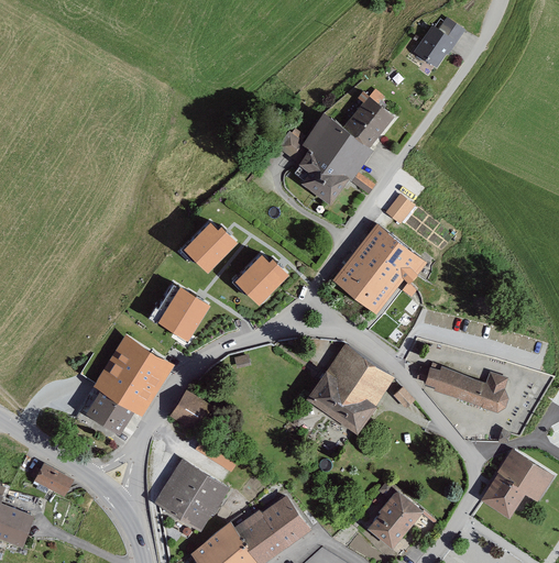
[(437,29),(433,25),(413,54),(436,69),(462,30),(445,18),(437,29)]
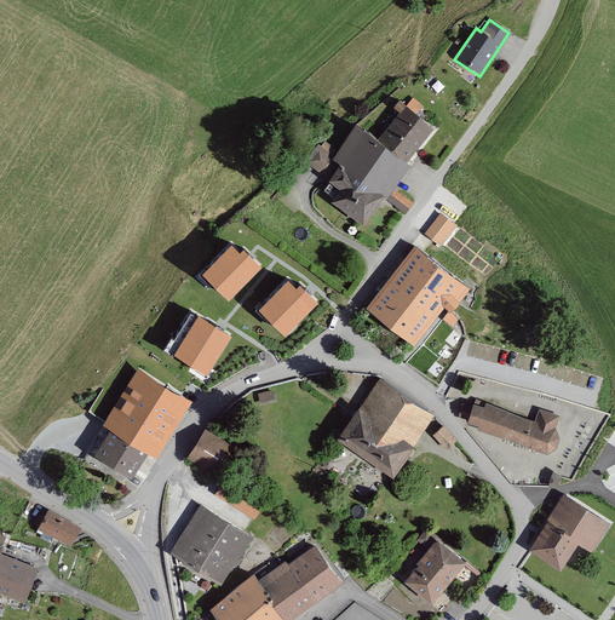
[(434,130),(403,107),(377,141),(358,126),(332,159),(319,147),(304,165),(328,184),(322,191),(333,199),(331,202),(362,228),(384,201),(400,214),(408,204),(391,190),(409,167),(407,165),(434,130)]
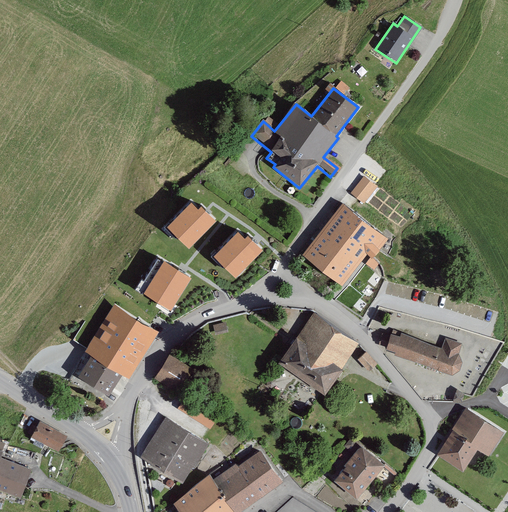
[(372,186),(360,177),(348,193),(360,202),(372,186)]
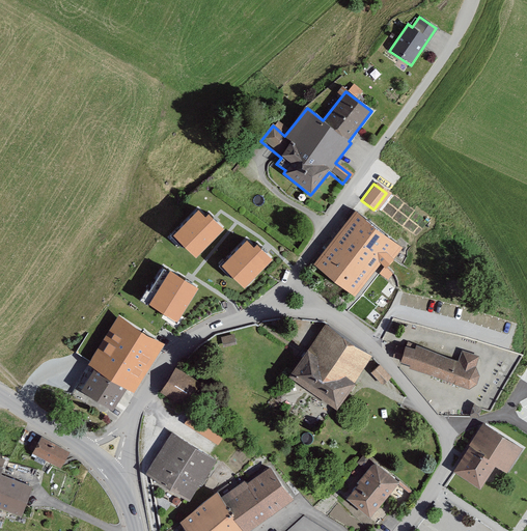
[(195,204),(169,230),(192,253),(221,224),(212,215),(204,208),(201,212),(195,204)]
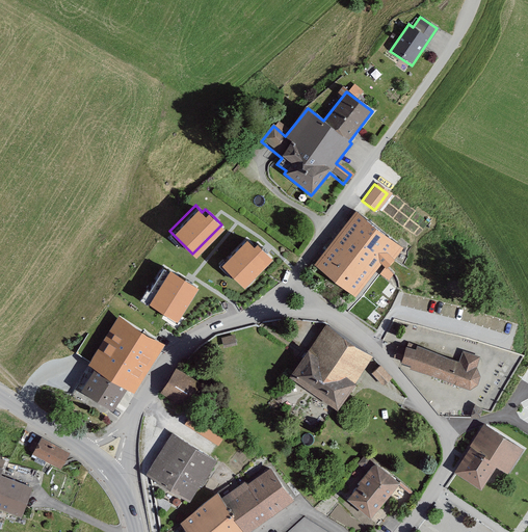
[(402,248),(355,213),(317,265),(358,295),(380,264),(387,269),(402,248)]
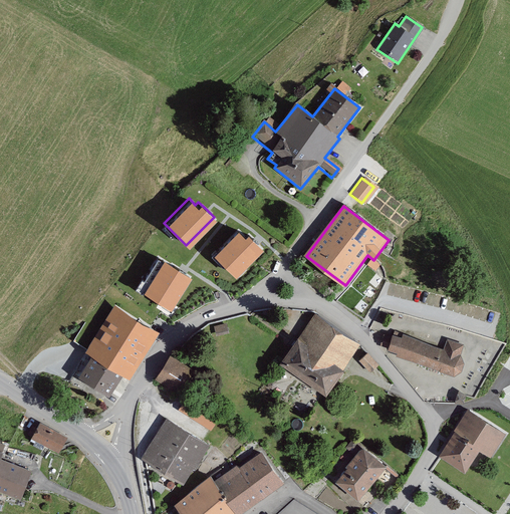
[(242,234),(235,228),(211,252),(233,274),(260,246),(245,231),(242,234)]
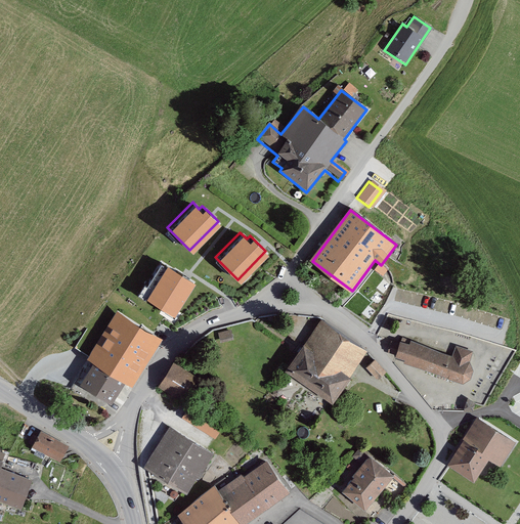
[(164,262),(143,296),(171,313),(192,279),(164,262)]
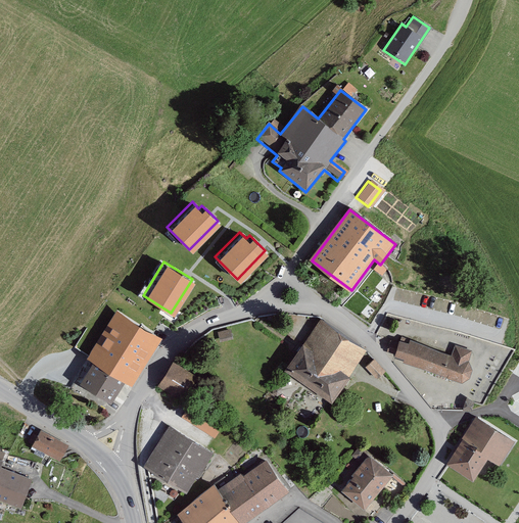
[(157,337),(112,308),(82,355),(90,361),(76,382),(107,401),(122,380),(128,384),(157,337)]
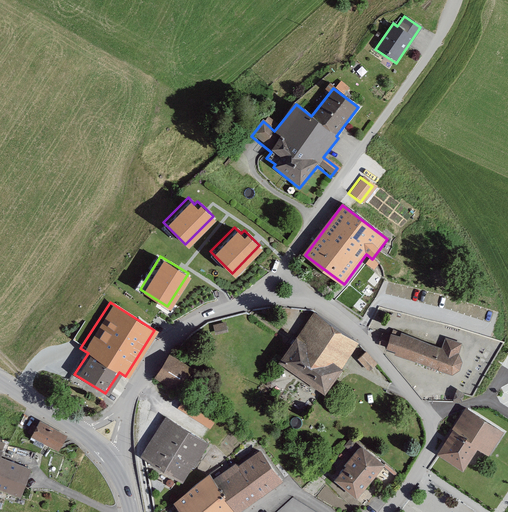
[(358,343),(312,313),(280,363),(329,394),(345,369),(342,367),(358,343)]
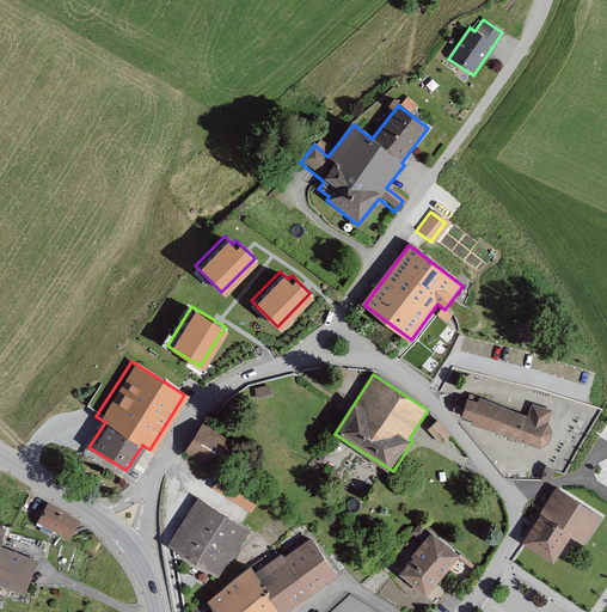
[(251,390),(252,398),(268,396),(267,387),(251,390)]
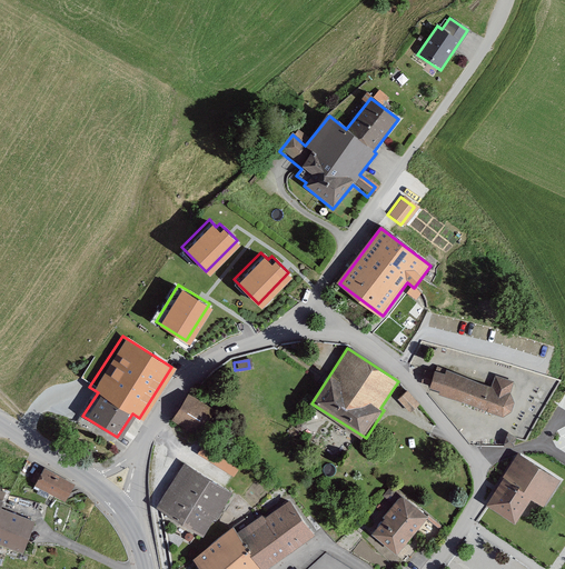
[(437,396),(502,417),(509,413),(512,402),(507,395),(512,383),(494,378),(491,387),(445,371),(444,373),(435,371),(429,388),(438,391),(437,396)]
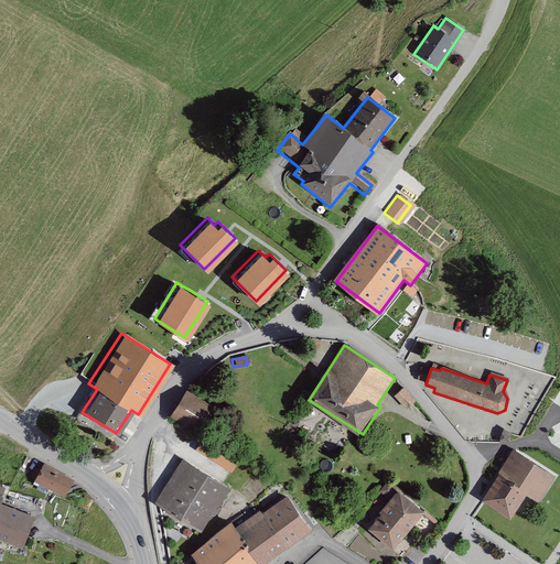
[(411,401),(401,391),(391,399),(402,410),(411,401)]
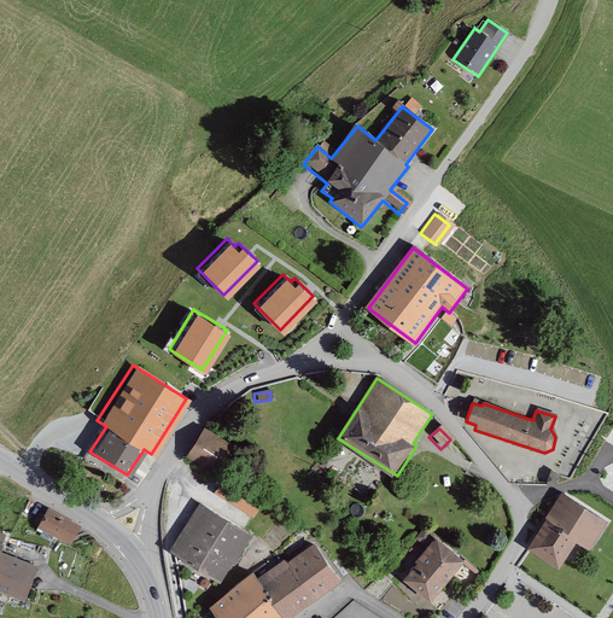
[(233,448),(204,430),(186,459),(215,477),(233,448)]
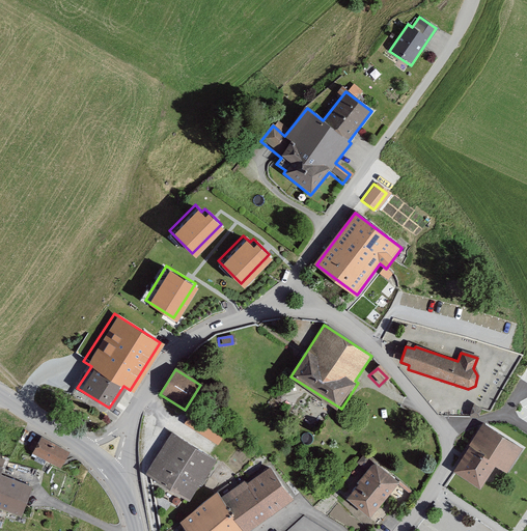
[(227,429),(194,409),(184,427),(216,447),(227,429)]
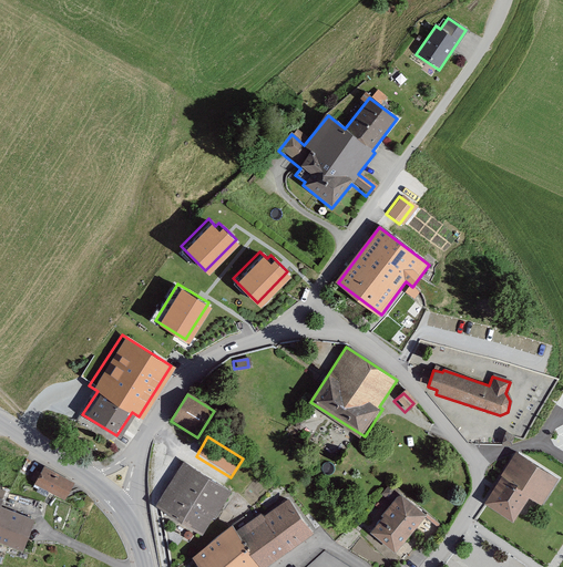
[(556,480),(515,452),(499,475),(501,476),(483,503),(512,523),(530,497),(540,504),(556,480)]
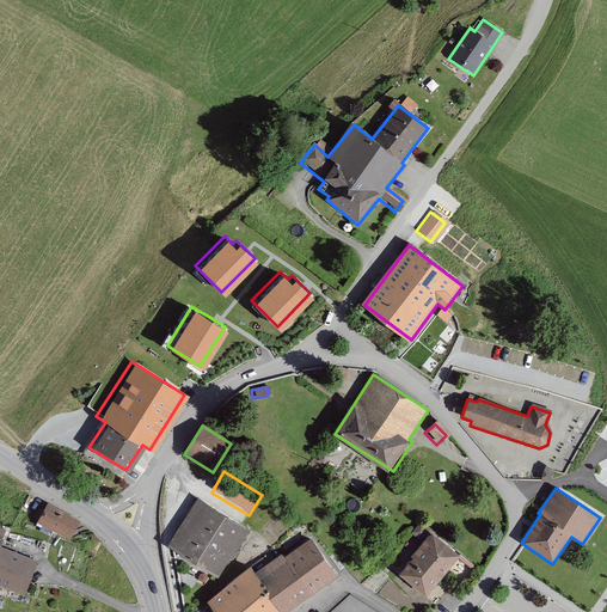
[(167,544),(218,575),(246,530),(197,499),(167,544)]
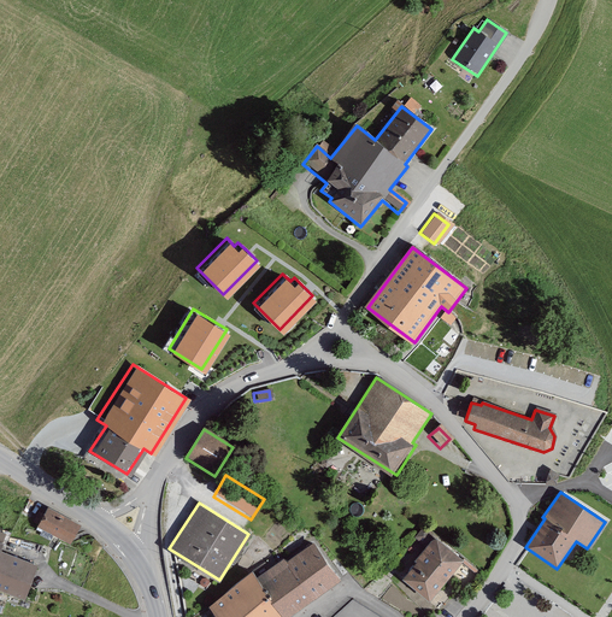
[(77,526),(48,509),(37,527),(66,544),(77,526)]
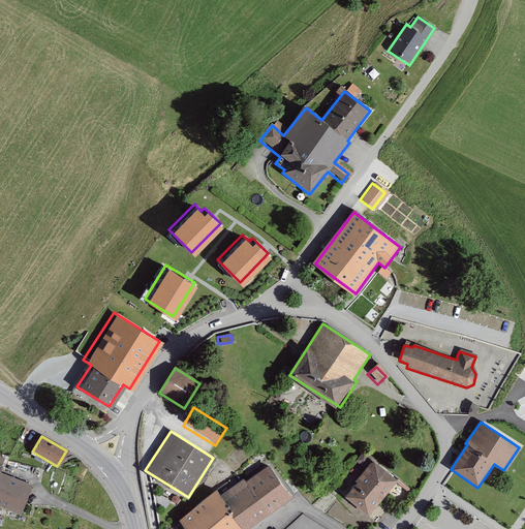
[(397,479),(375,461),(345,497),(367,516),(397,479)]
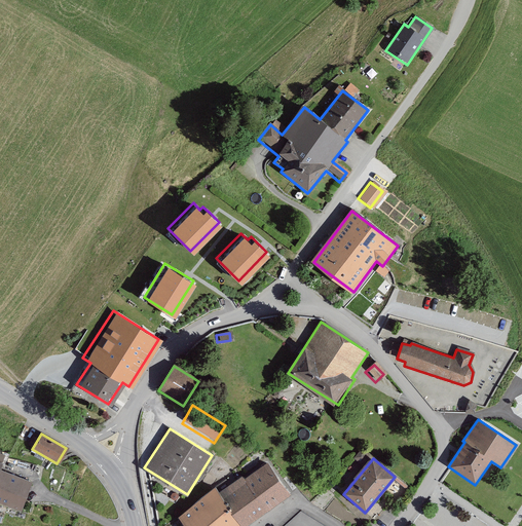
[(218,492),(215,487),(178,515),(186,525),(238,525),(241,524),(241,525),(248,525),(290,494),(266,462),(245,479),(241,475),(218,492)]
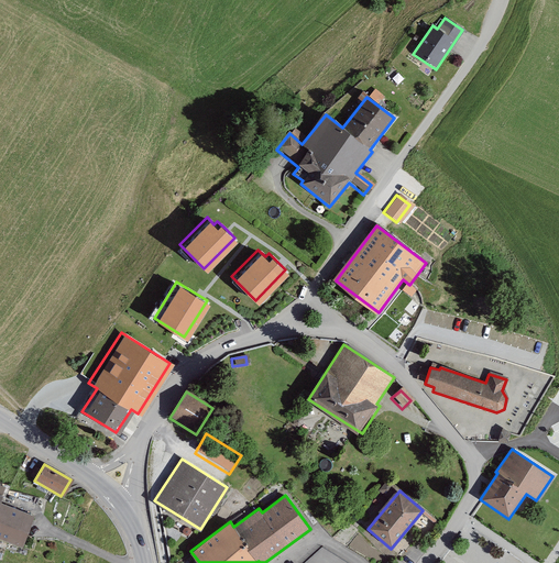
[(33,517),(1,505),(0,508),(0,538),(22,547),(33,517)]
